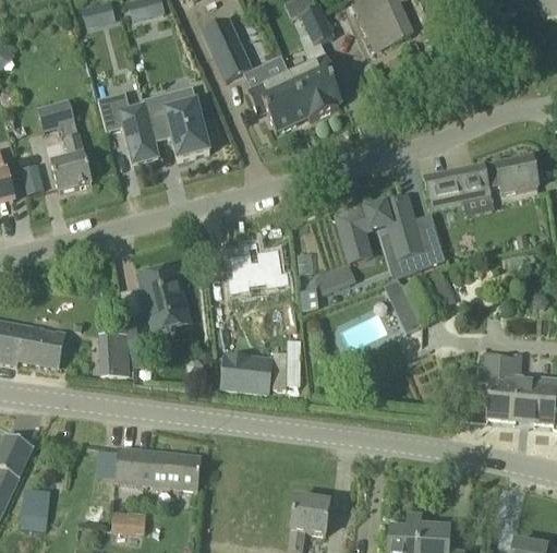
[(93,0),(82,3),(87,23),(97,20),(93,0)]
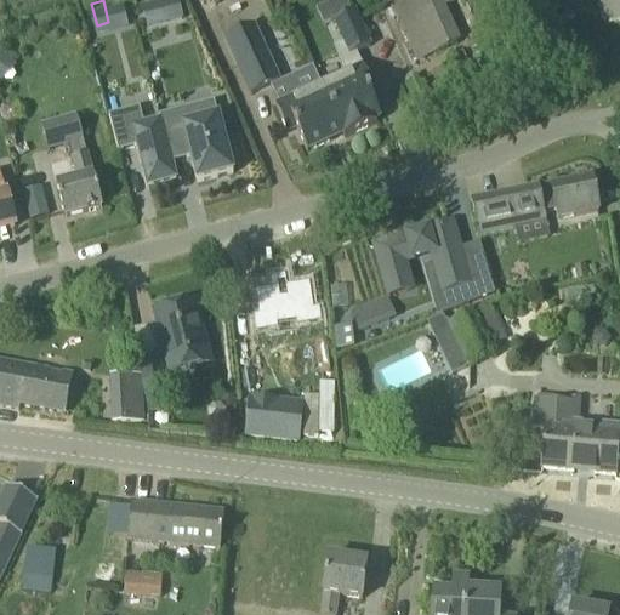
[(166,0),(170,12),(183,10),(181,0),(166,0)]
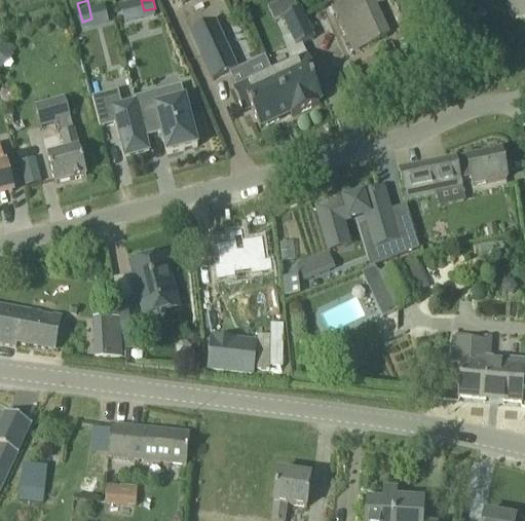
[(344,0),(363,43),(389,32),(377,1),(379,0),(344,0)]
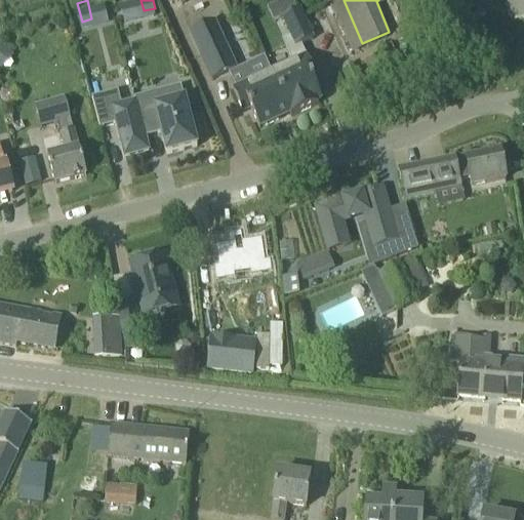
[(509,0),(511,15),(523,14),(523,0),(509,0)]
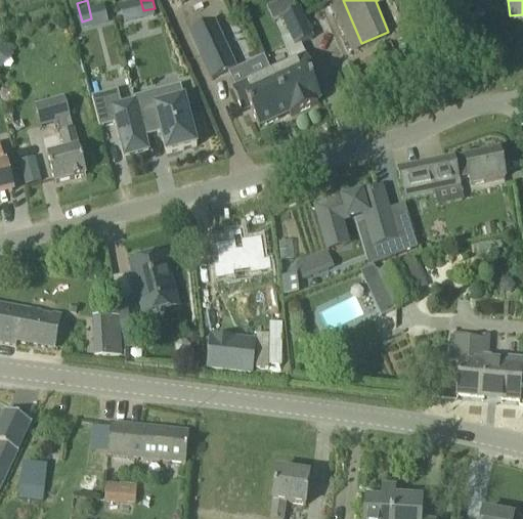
[(313,35),(299,5),(282,12),(296,42),(313,35)]
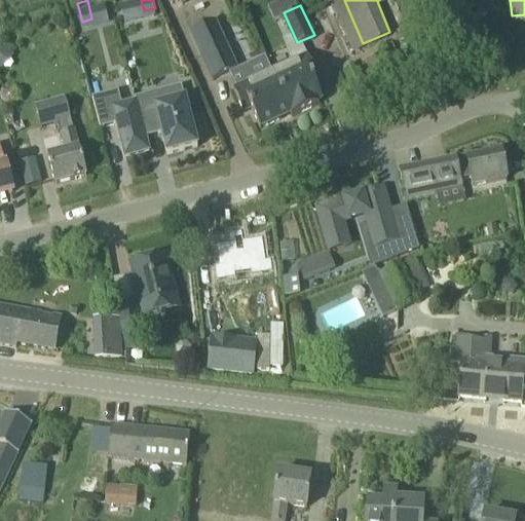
[(191,28),(213,77),(237,66),(215,16),(191,28)]
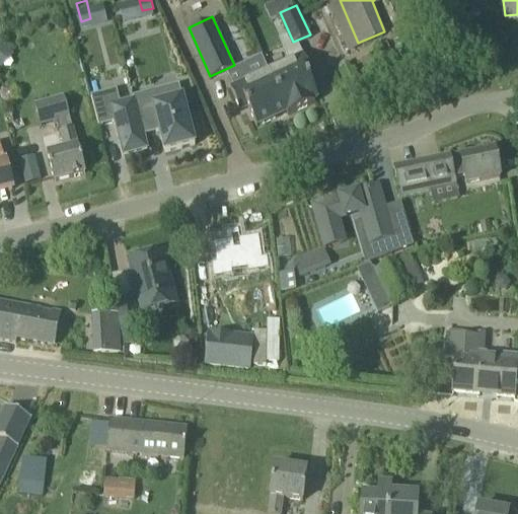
[(304,51),(269,67),(287,108),(289,112),(315,98),(314,96),(318,94),(310,74),(314,72),(304,51)]
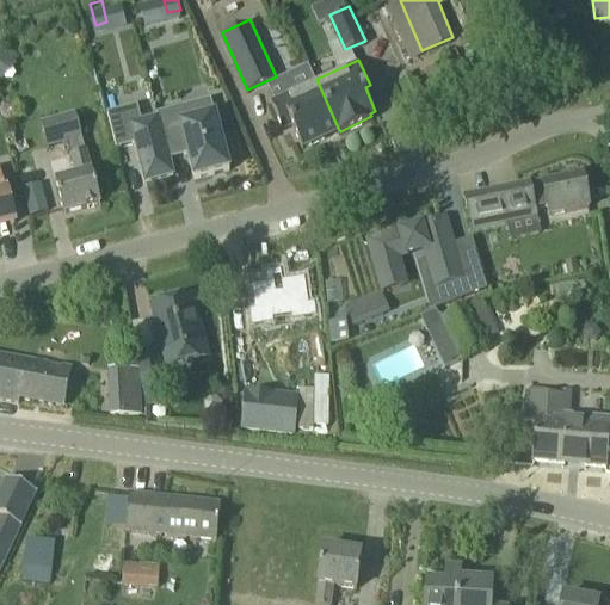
[(338,128),(316,79),(271,99),(283,125),(293,121),(303,144),(338,128)]
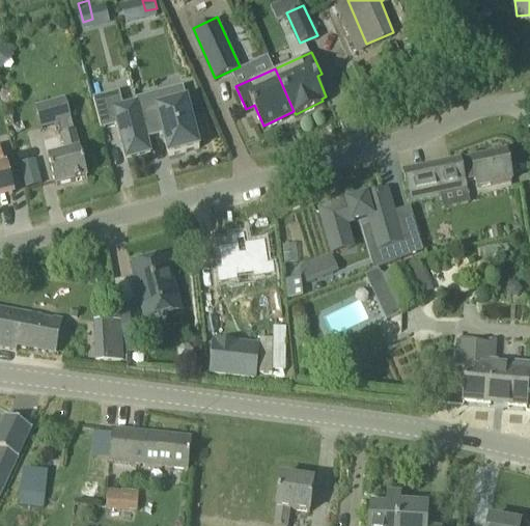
[(128,154),(150,148),(138,98),(124,102),(120,87),(95,93),(104,125),(119,120),(128,154)]
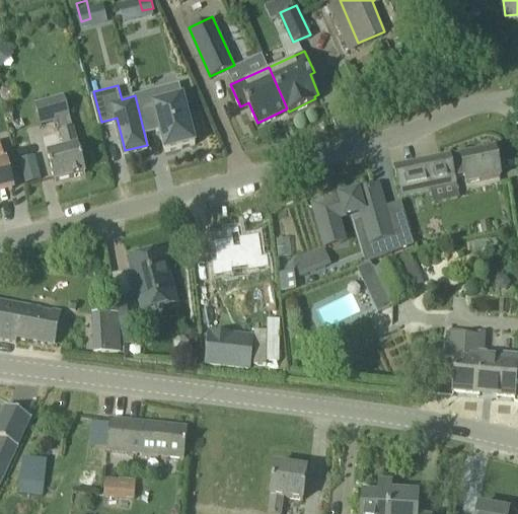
[(70,113),(65,91),(33,99),(40,121),(70,113)]
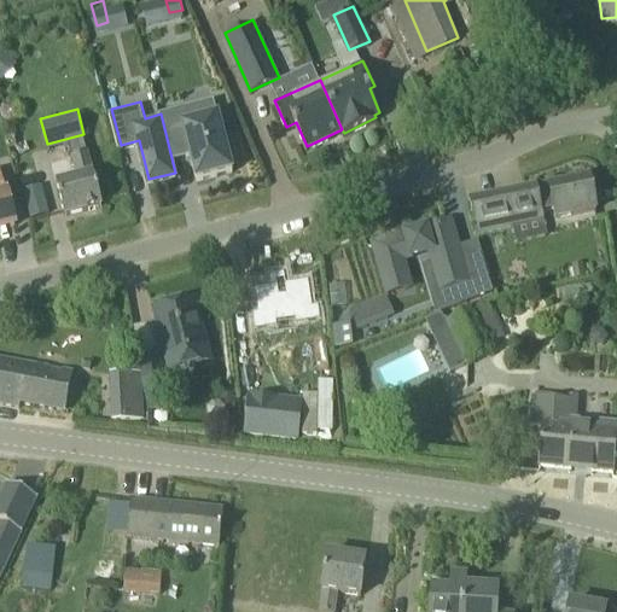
[(162,114),(161,114),(175,173),(178,172),(173,156),(192,151),(198,178),(234,168),(220,112),(192,118),(190,109),(163,116),(162,114)]
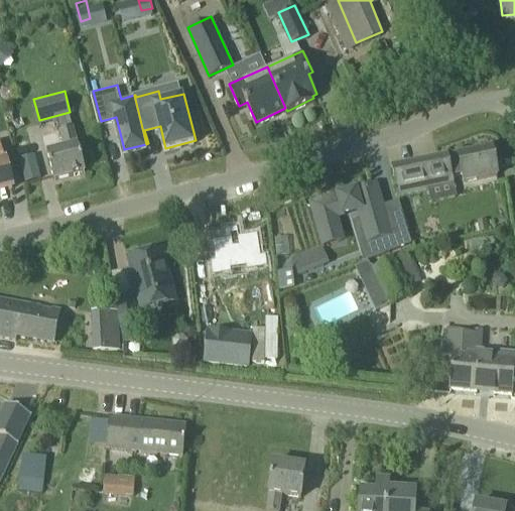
[(47,149),(54,177),(86,168),(79,140),(78,141),(73,124),(60,127),(65,144),(47,149)]
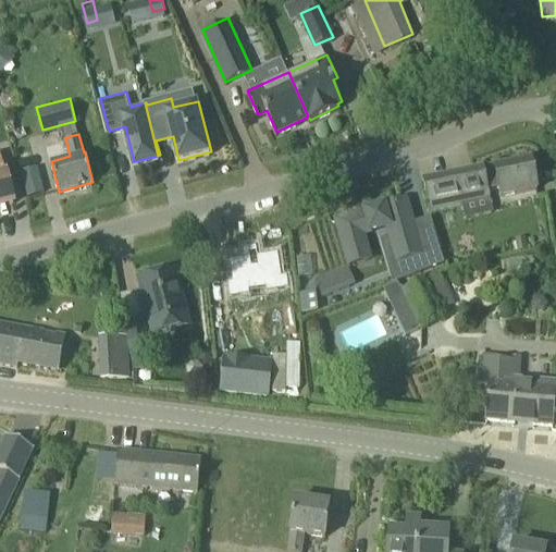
[(0,155),(0,203),(15,198),(8,170),(4,171),(0,155)]
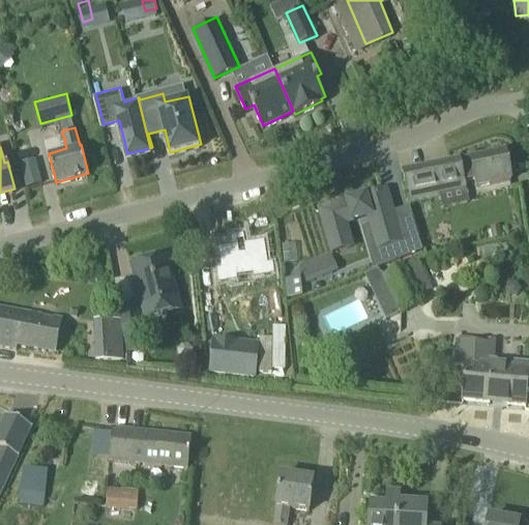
[(403,168),(407,188),(439,182),(465,177),(475,175),(476,183),(511,176),(506,149),(472,156),(472,153),(403,168)]
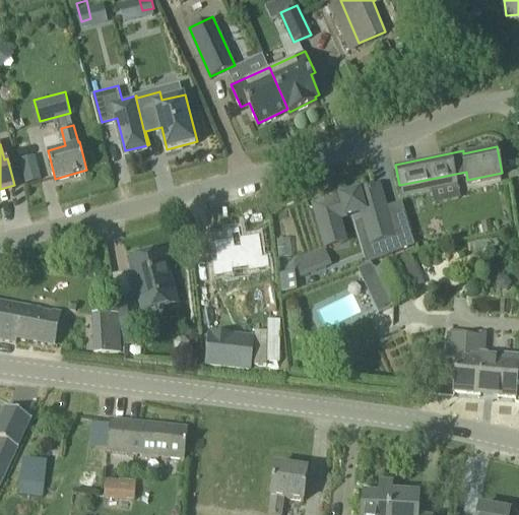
[(35,149),(19,152),(25,177),(41,173),(35,149)]
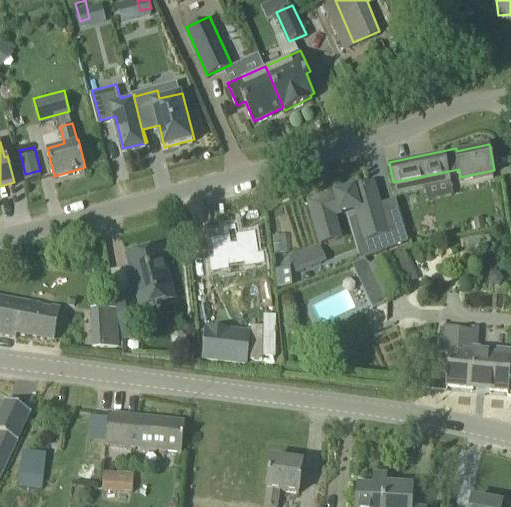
[(372,241),(375,249),(407,237),(402,221),(385,226),(379,202),(373,181),(310,199),(322,239),(339,234),(332,208),(340,206),(341,208),(357,204),(360,213),(361,216),(364,214),(370,234),(381,231),(383,237),(372,241)]
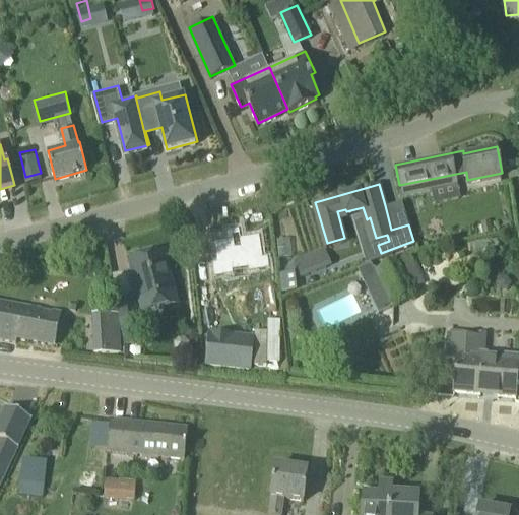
[(213,237),(215,259),(210,260),(212,273),(233,271),(232,259),(245,258),(247,277),(269,275),(268,262),(265,262),(264,256),(267,255),(267,254),(262,254),(260,232),(242,234),(241,224),(226,226),(228,236),(213,237)]
